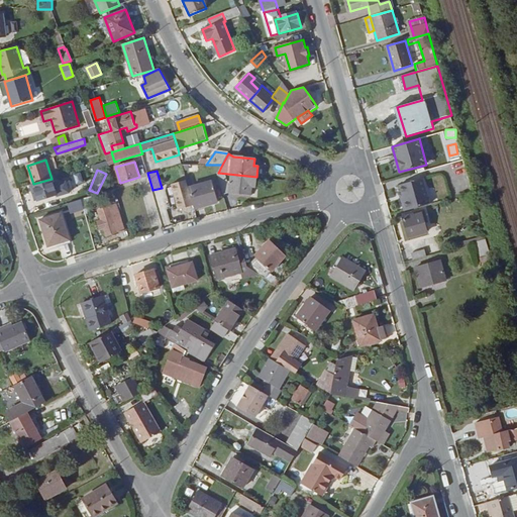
[(256,177),(218,173),(224,194),(229,193),(250,195),(251,187),(254,187),(256,177)]
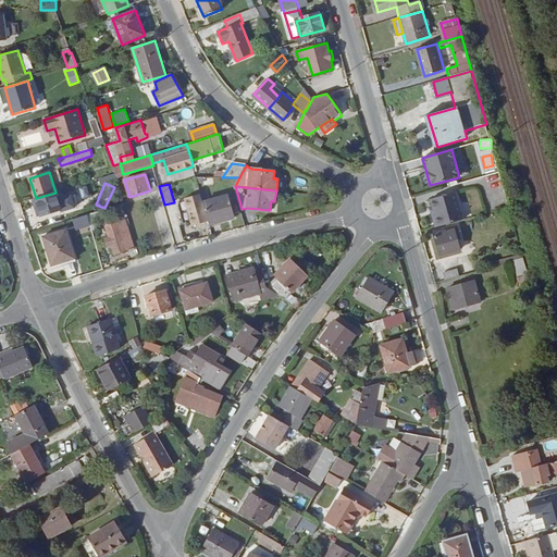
[(56,193),(36,198),(35,198),(40,215),(61,209),(56,192),(56,193)]
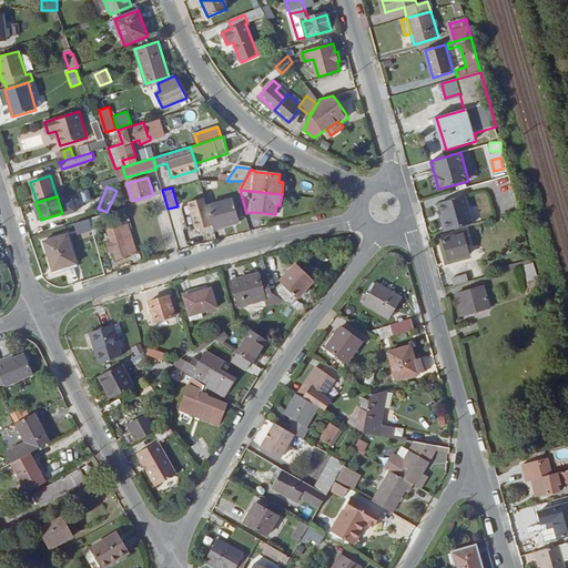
[(445,233),(474,224),(466,196),(439,204),(445,220),(442,221),(445,233)]
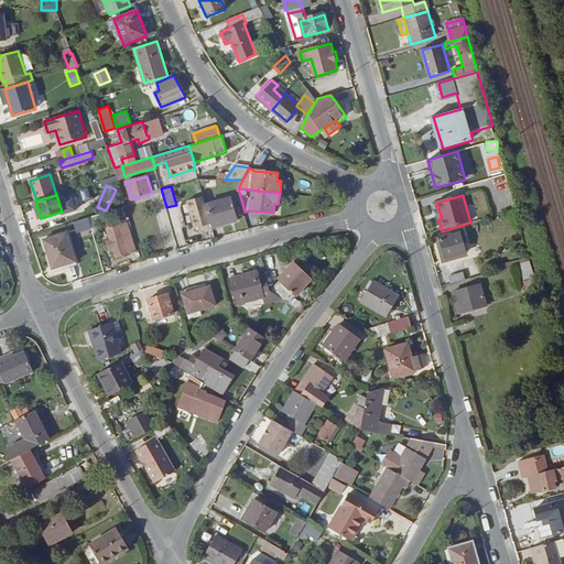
[(194,228),(210,224),(205,204),(203,196),(185,201),(194,228)]
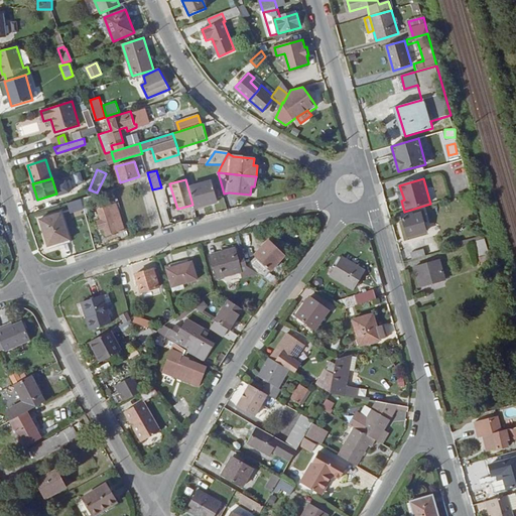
[(192,205),(195,209),(218,202),(211,179),(187,186),(192,205)]
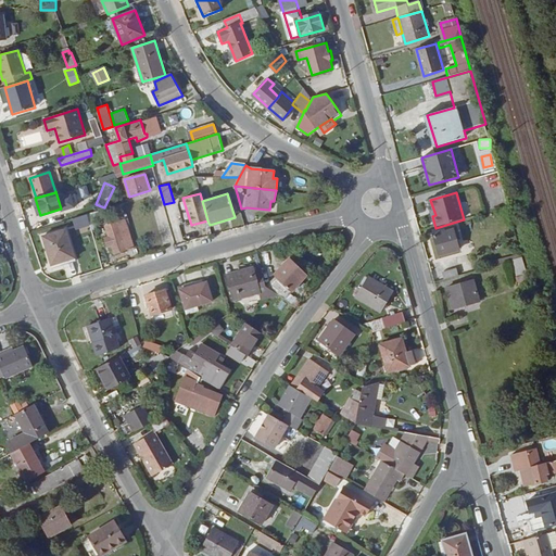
[(110,237),(113,247),(115,253),(135,248),(124,213),(105,219),(108,225),(105,225),(110,237)]
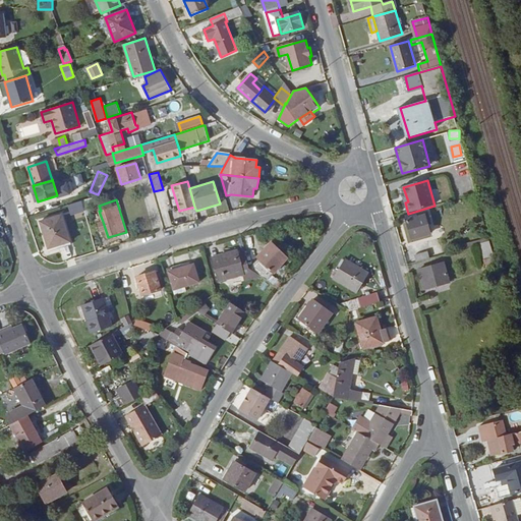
[(41,222),(49,248),(70,241),(62,216),(41,222)]
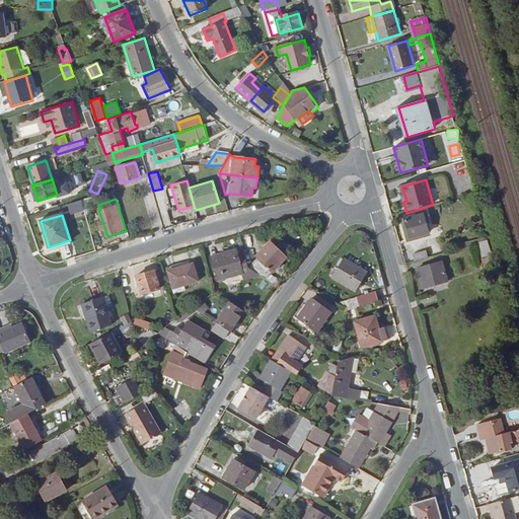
[(429,234),(423,215),(405,220),(411,239),(429,234)]
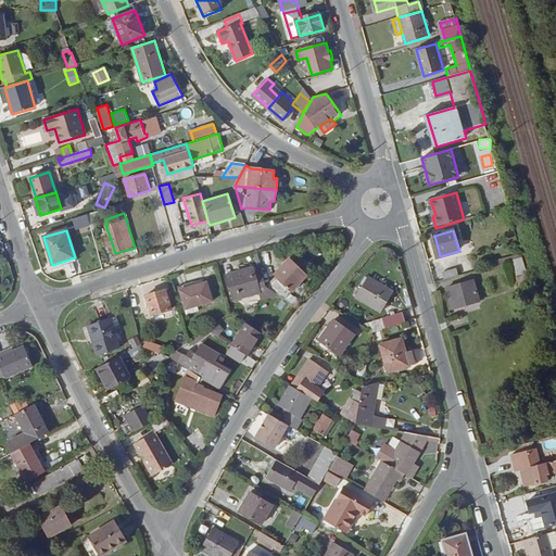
[(277,248),(257,253),(262,269),(281,264),(277,248)]
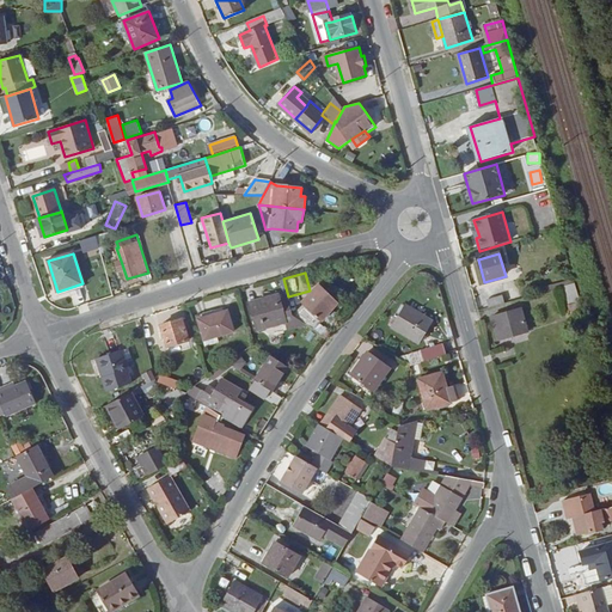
[(568,313),(582,310),(575,285),(562,288),(568,313)]
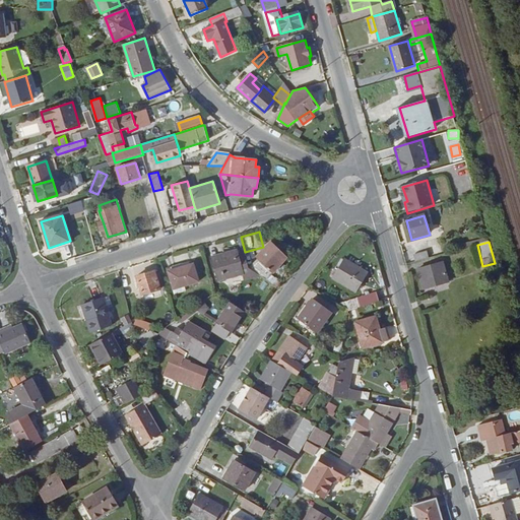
[(259,259),(250,269),(260,276),(266,281),(286,259),(271,244),(258,257),(259,259)]
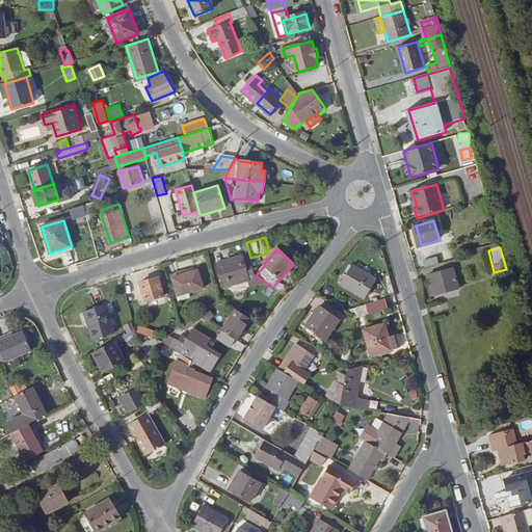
[(255,274),(253,267),(250,259),(243,262),(242,258),(217,264),(224,288),(248,281),(248,276),(255,274)]
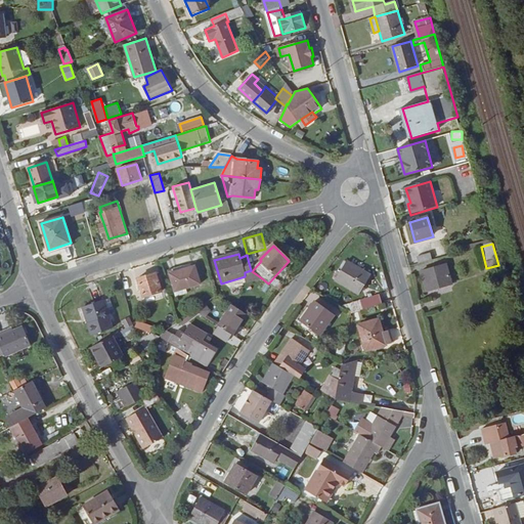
[(419,264),(432,260),(430,254),(417,258),(419,264)]
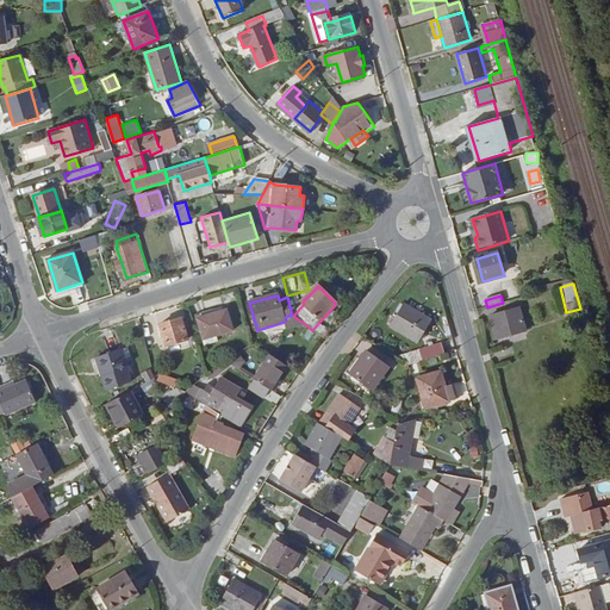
[(405,304),(391,327),(418,344),(433,321),(405,304)]
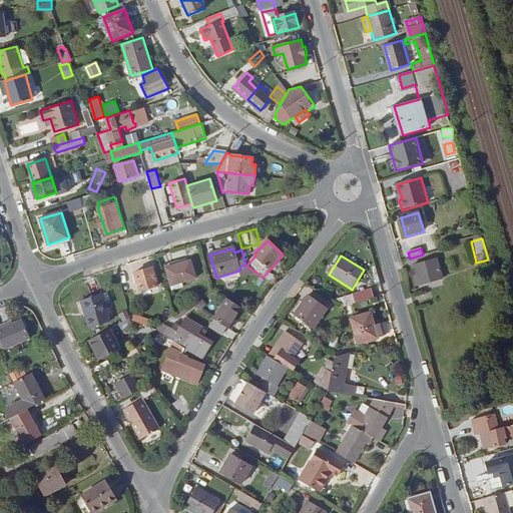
[(419,285),(443,279),(438,260),(413,267),(419,285)]
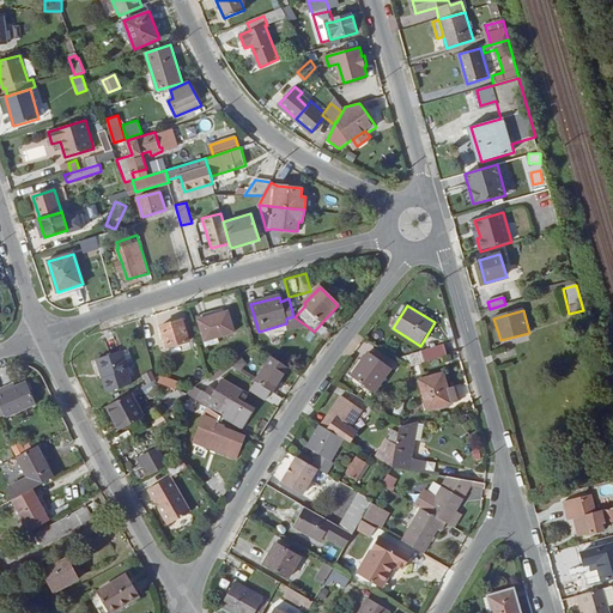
[(229,313),(199,321),(205,341),(235,333),(229,313)]
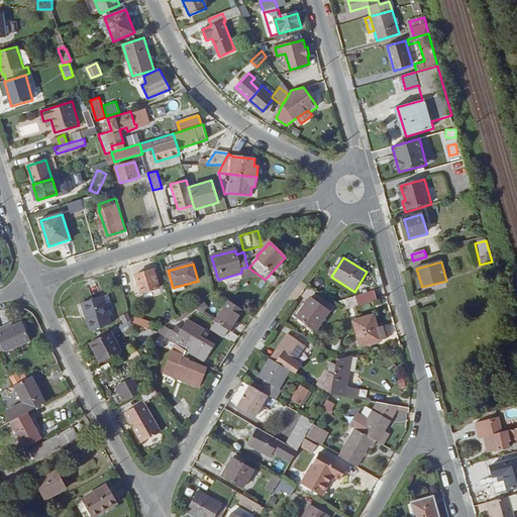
[(248,268),(247,267),(241,269),(241,273),(243,279),(259,275),(248,268)]
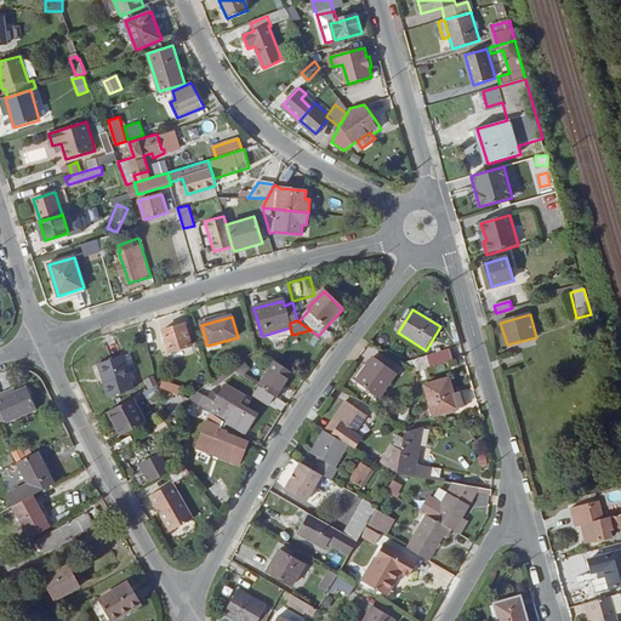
[(186,325),(164,331),(171,352),(192,346),(186,325)]
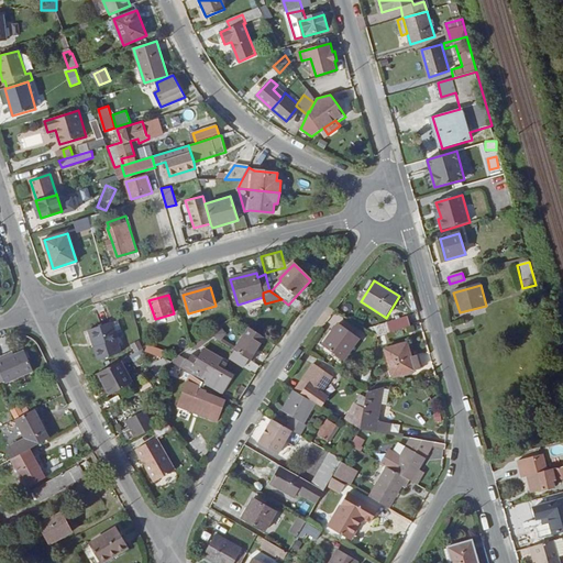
[(376,328),(378,338),(411,327),(408,318),(376,328)]
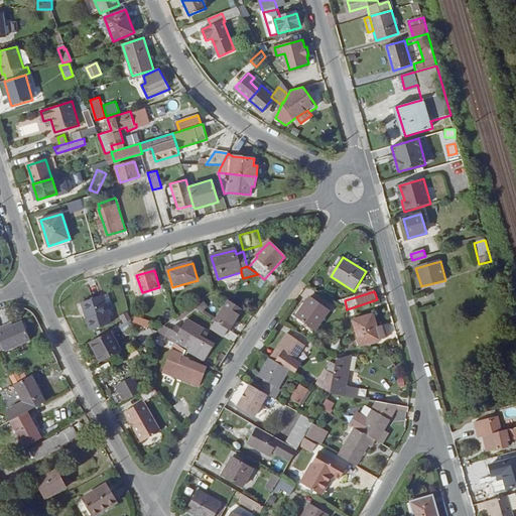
[(104,297),(83,304),(91,330),(111,323),(108,314),(109,314),(104,297)]
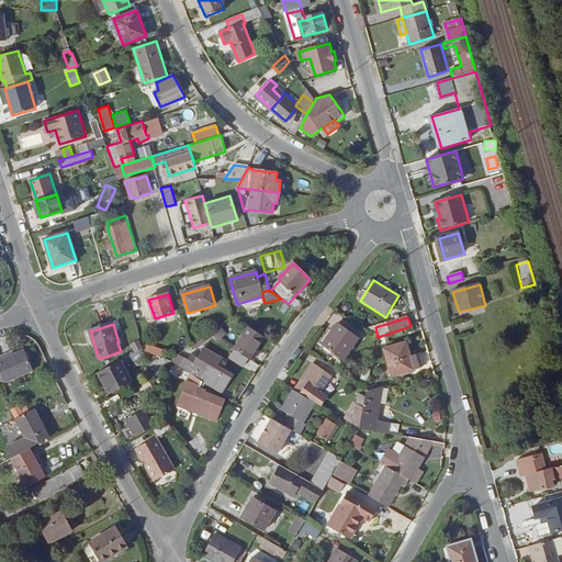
[(359,338),(338,324),(323,345),(344,360),(359,338)]
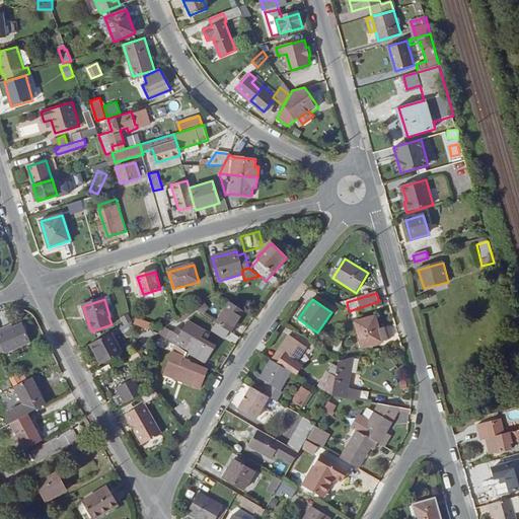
[(197,310),(204,314),(209,305),(201,301),(197,310)]
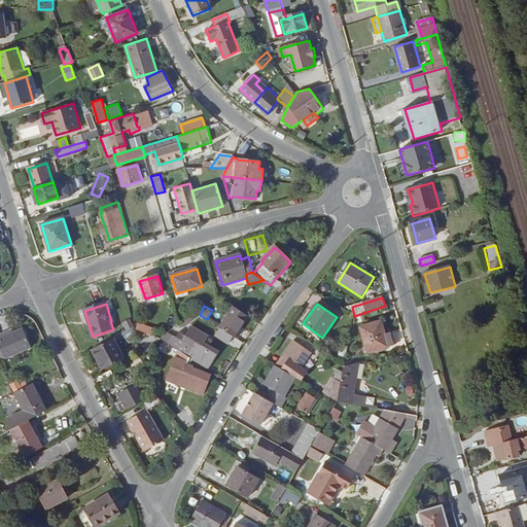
[(248,317),(234,308),(220,328),(234,338),(248,317)]
